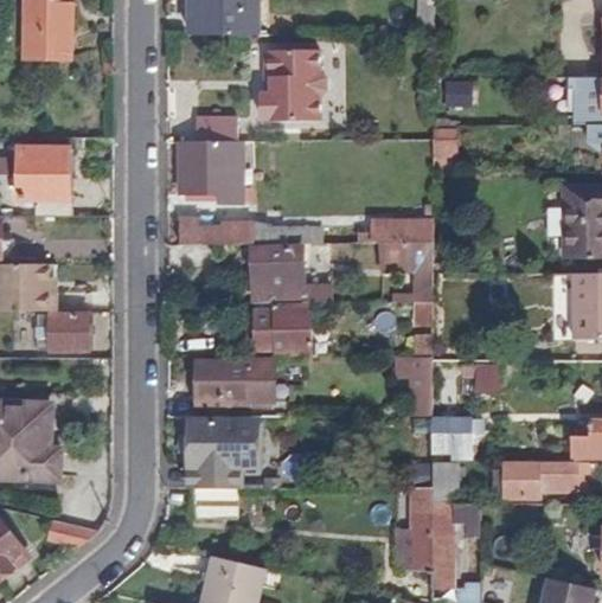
[(21,0),(20,56),(69,57),(70,0),(21,0)]
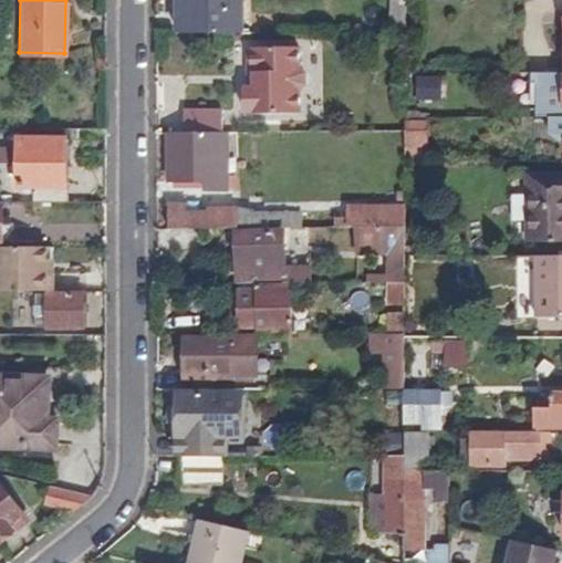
[(175,0),(176,32),(239,32),(238,0),(175,0)]
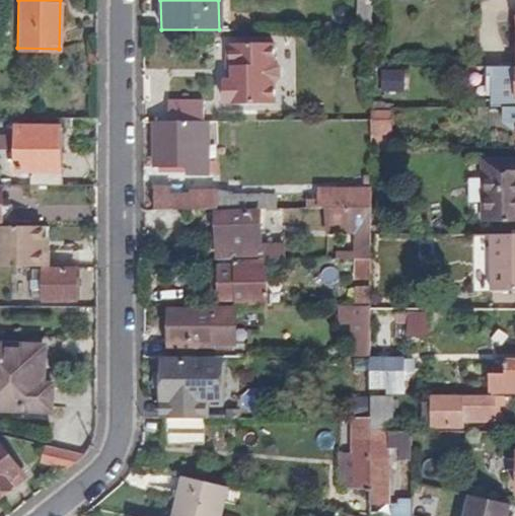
[(359,0),(360,22),(371,22),(371,0),(359,0)]
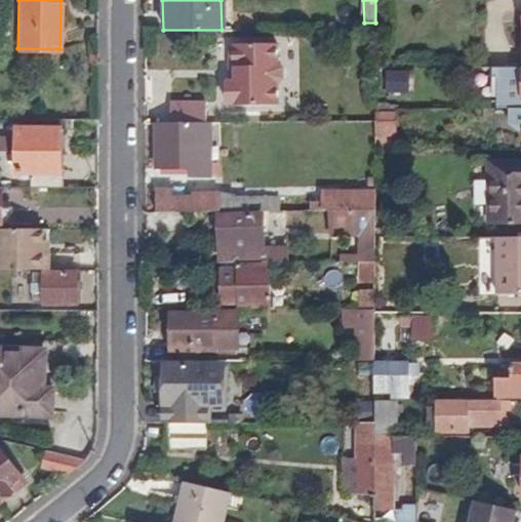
[(233,79),(230,79),(224,79),(224,101),(229,102),(229,104),(276,104),(275,81),(282,76),(282,67),(276,61),(276,42),(230,42),(229,66),(233,66),(233,79)]
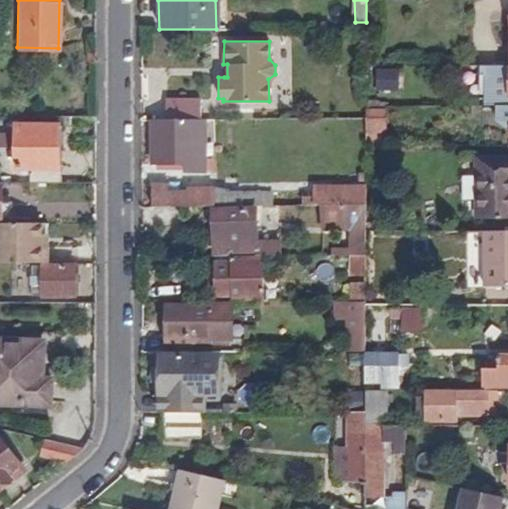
[(373,86),(397,87),(398,65),(374,64),(373,86)]
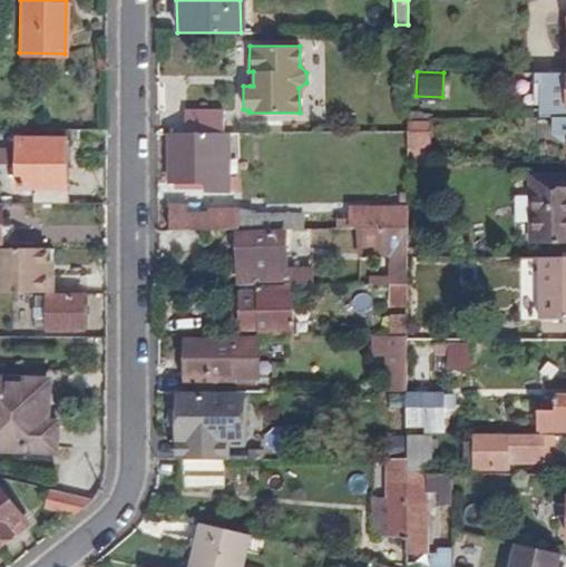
[(182,110),(182,134),(222,133),(221,110),(182,110)]
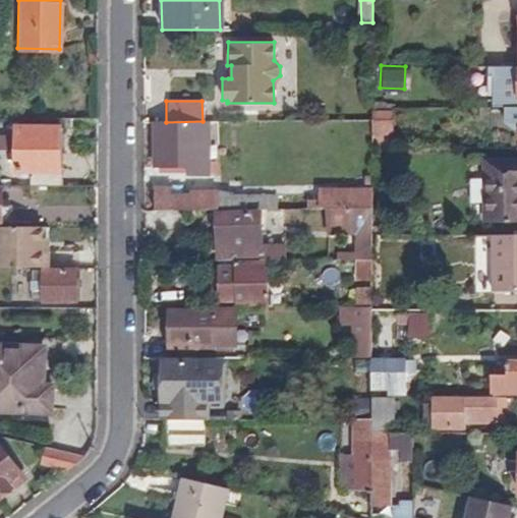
[(516,106),(501,107),(502,123),(512,128),(516,128),(516,106)]
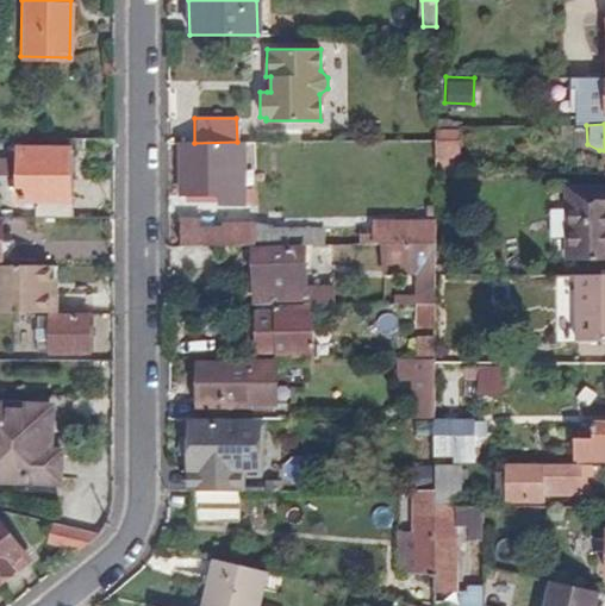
[(436,126),(436,154),(457,154),(457,127),(436,126)]
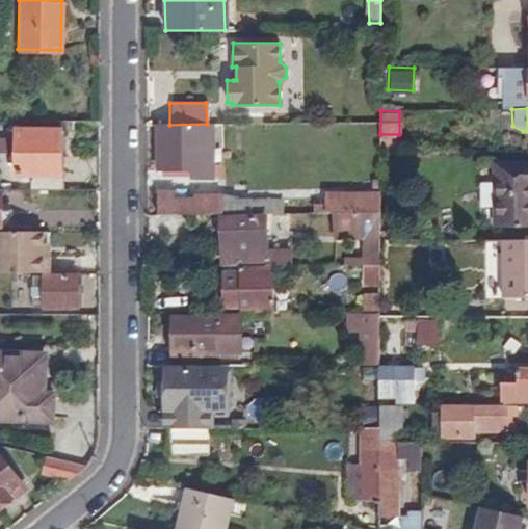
[(169,125),(157,125),(157,169),(192,168),(192,176),(211,176),(210,124),(207,124),(169,125)]
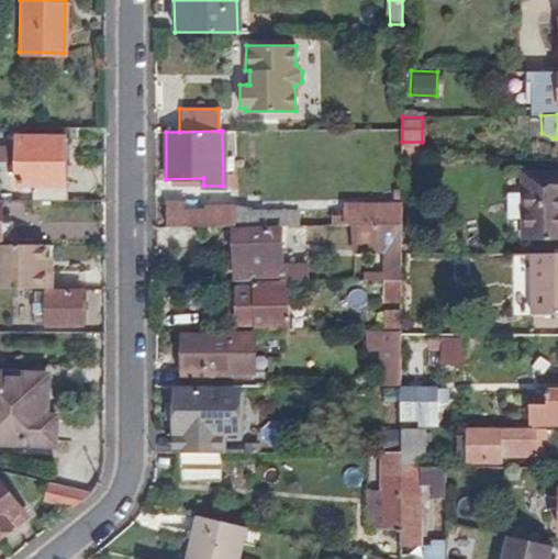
[(31,200),(63,199),(63,137),(18,136),(17,183),(30,185),(31,200)]
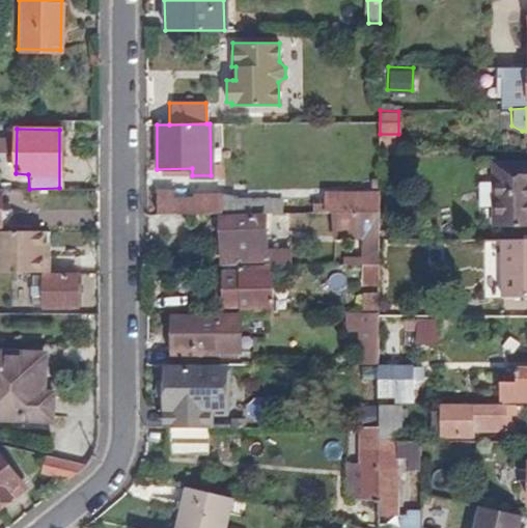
[(398,134),(380,134),(379,150),(398,149),(398,134)]
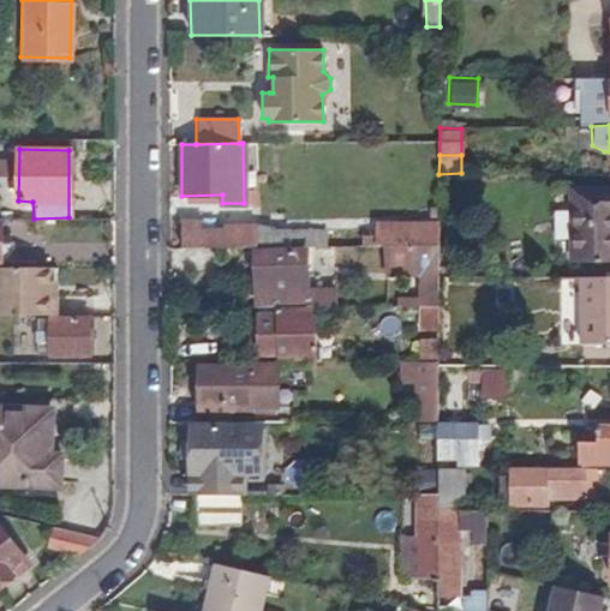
[(609,187),(573,189),(573,257),(609,257),(609,187)]
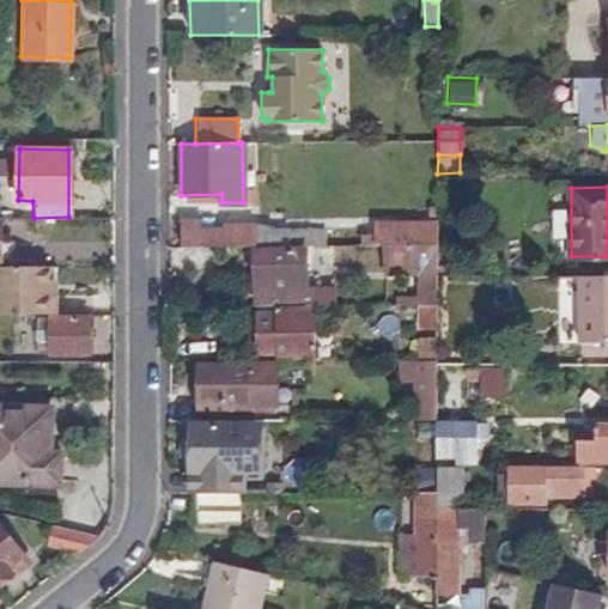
[(178,218),(178,248),(310,247),(309,231),(274,232),(254,224),(222,224),(222,229),(198,230),(198,218),(178,218)]
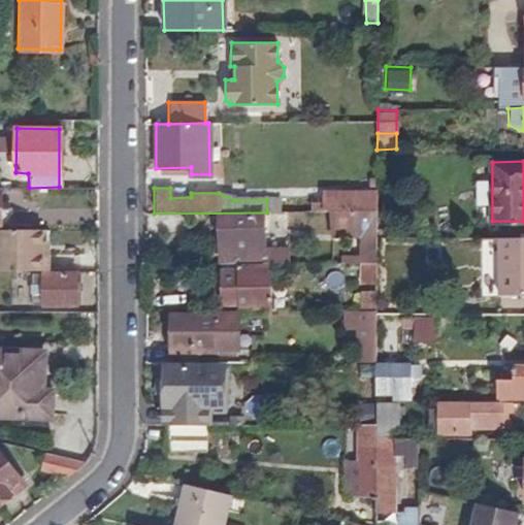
[(346,193),(346,211),(377,211),(377,192),(346,193)]
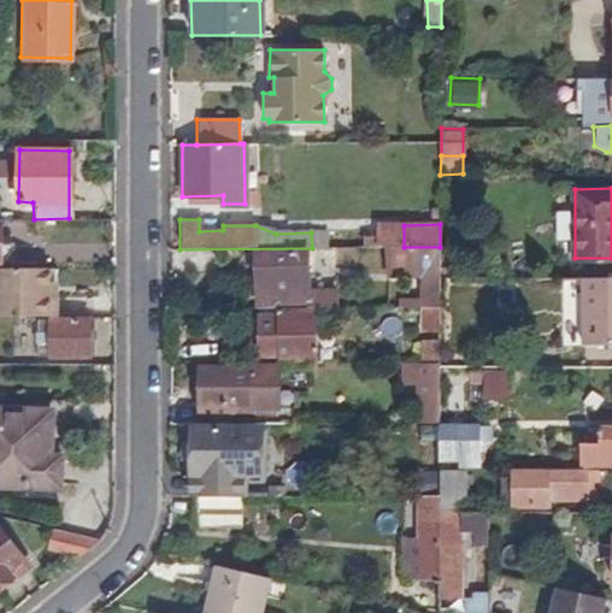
[(423,273),(423,306),(440,306),(440,270),(440,247),(404,247),(387,247),(387,275),(423,273)]
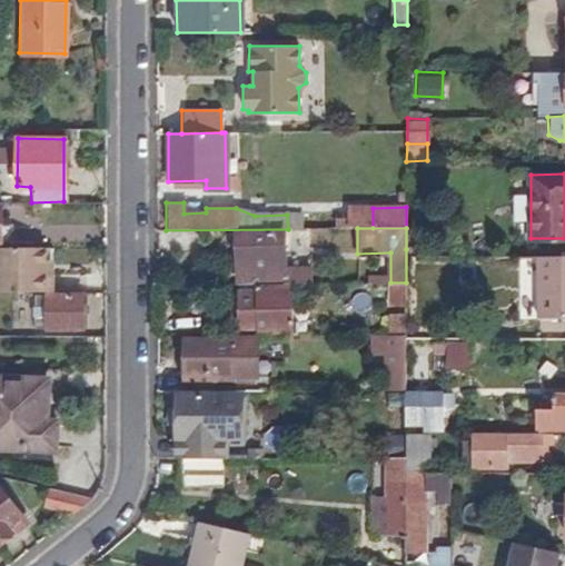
[(235,235),(235,272),(257,272),(257,285),(290,284),(309,284),(309,270),(278,270),(277,234),(235,235)]
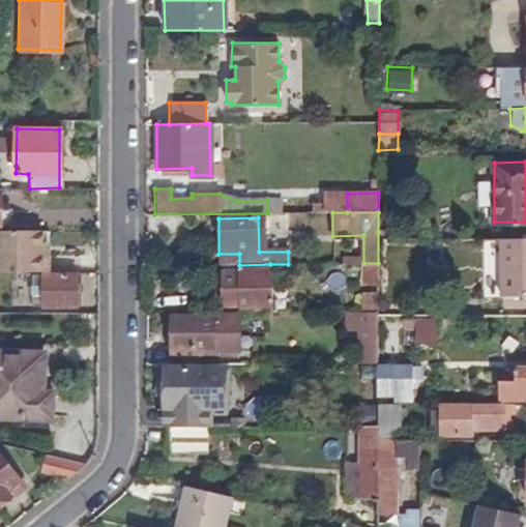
[(0,269),(47,270),(48,252),(42,252),(42,229),(0,229),(0,269)]
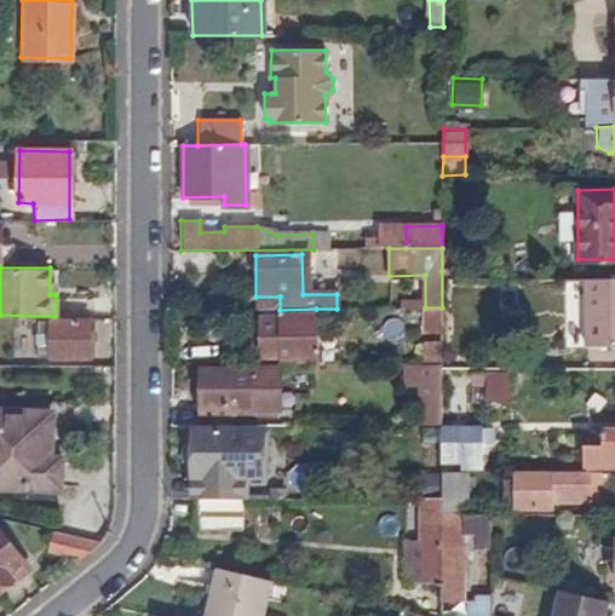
[(614,271),(585,272),(585,337),(614,337),(614,271)]
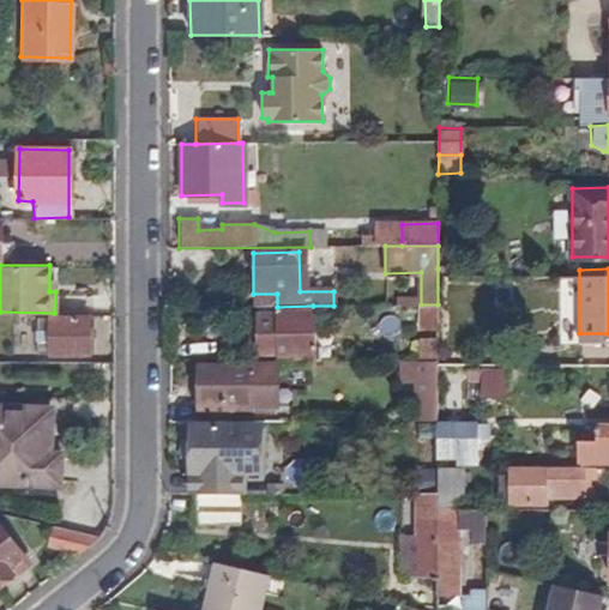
[(578,322),(578,272),(561,272),(561,322),(578,322)]
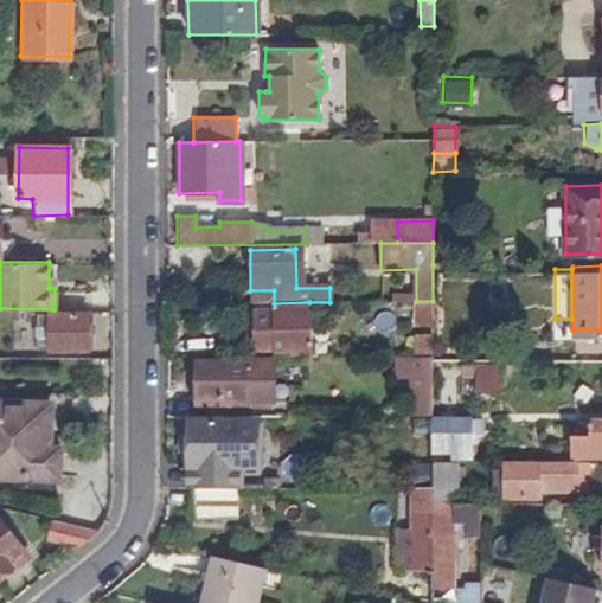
[(250,290),(250,303),(251,303),(274,303),(274,290),(250,290)]
